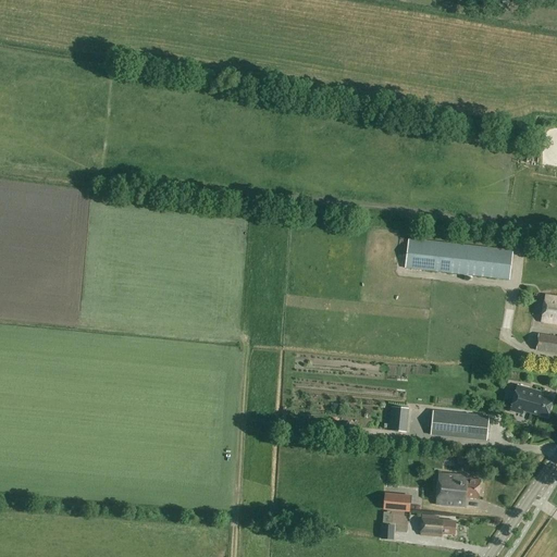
[(509,281),(512,251),(408,239),(405,269),(509,281)]
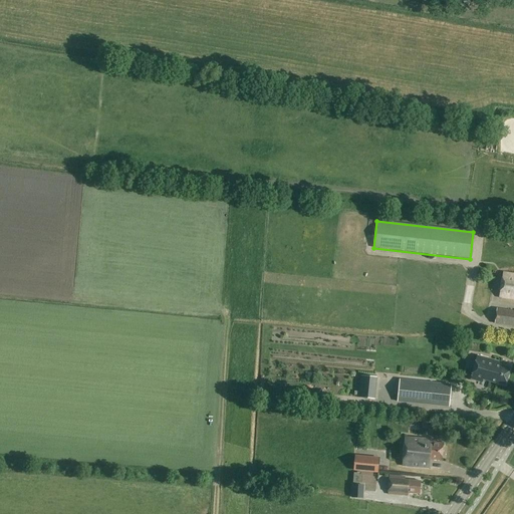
[(513,275),(503,274),(499,297),(513,298),(513,275)]
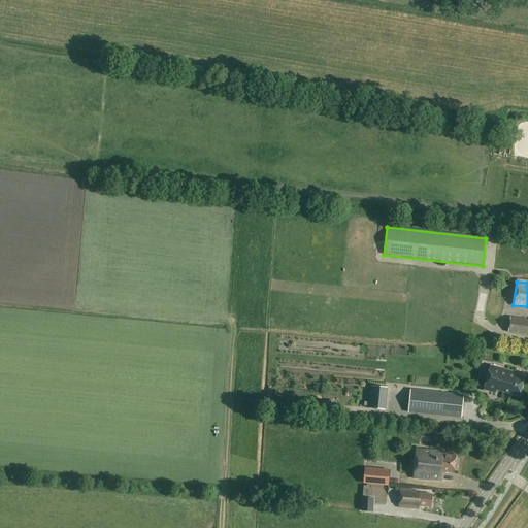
[(473,303),(472,316),(481,317),(482,304),(473,303)]
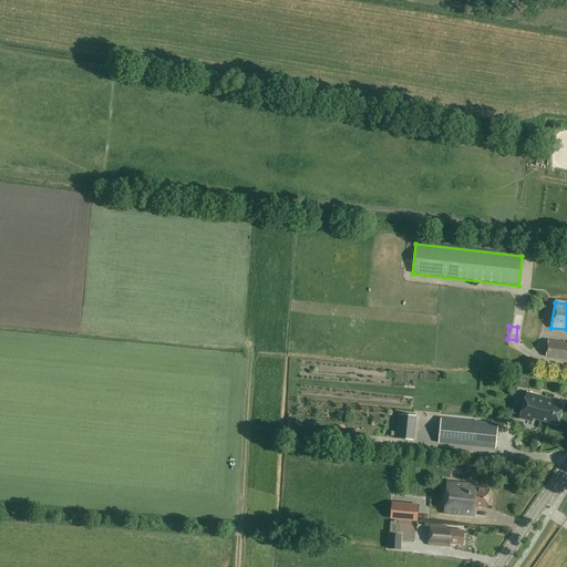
[(566,360),(566,343),(548,341),(546,357),(566,360)]
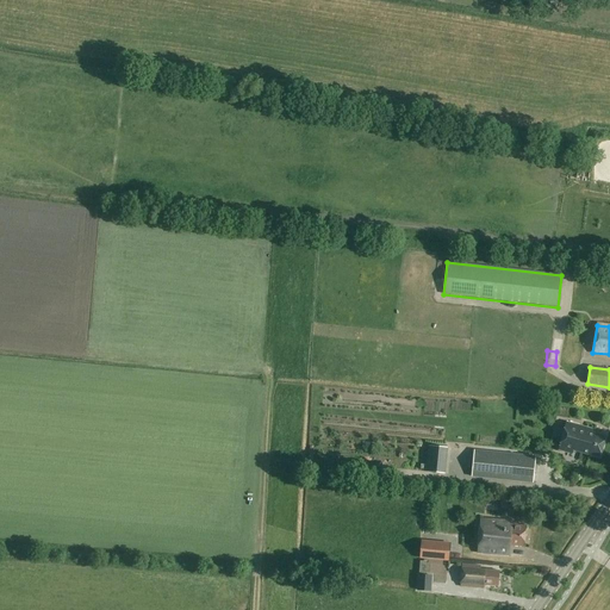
[(601,458),(605,439),(595,435),(596,433),(566,424),(559,450),(572,454),(573,450),(601,458)]
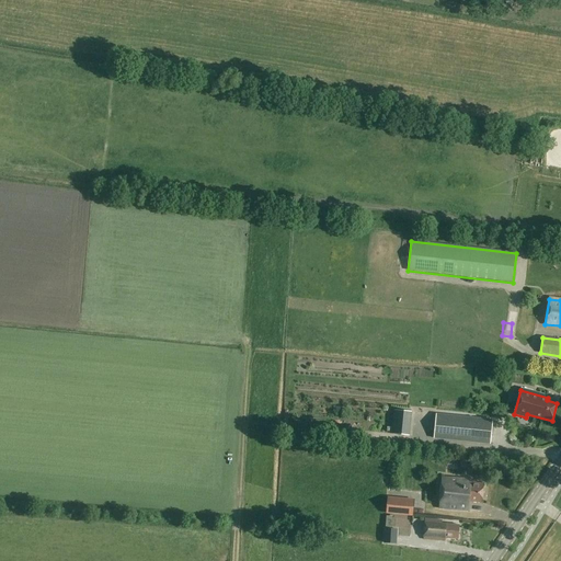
[(392,435),(410,436),(412,412),(395,410),(392,435)]
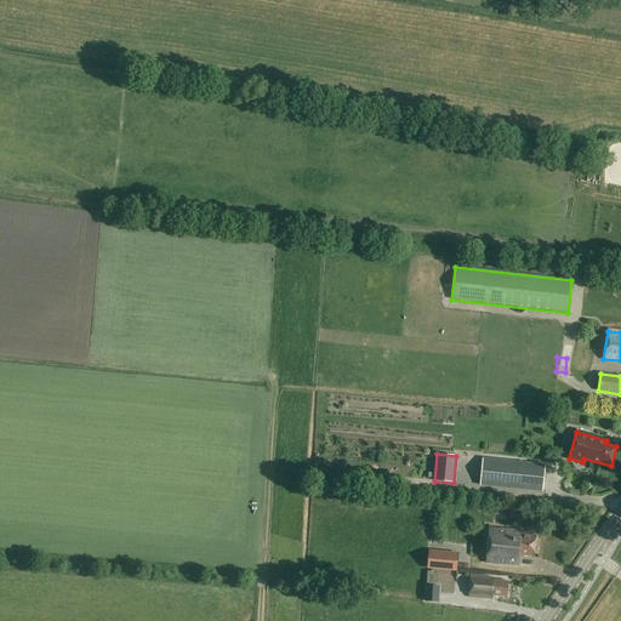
[(414,457),(414,488),(433,488),(433,457),(414,457)]
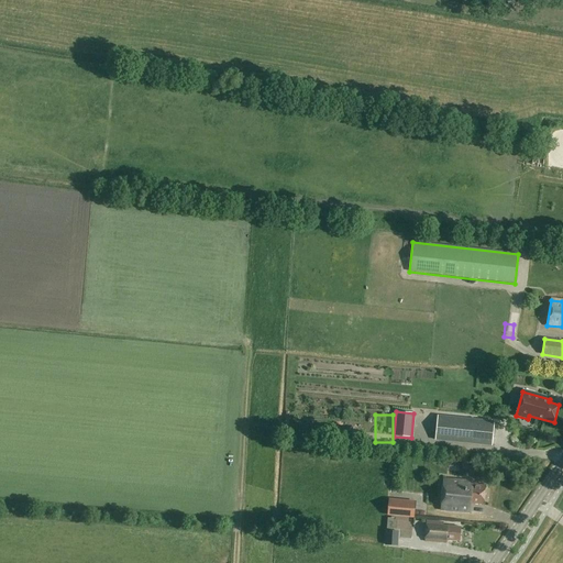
[(493,446),(495,421),(438,416),(435,441),(493,446)]
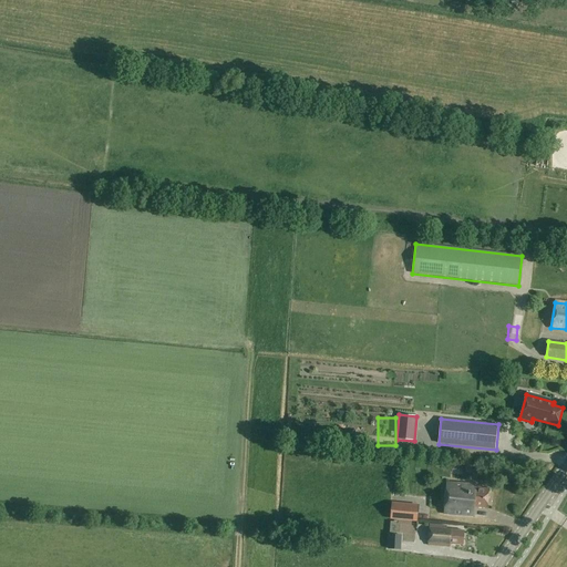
[(487,509),(490,490),(482,488),(482,486),(446,483),(444,514),(474,517),(474,508),(487,509)]
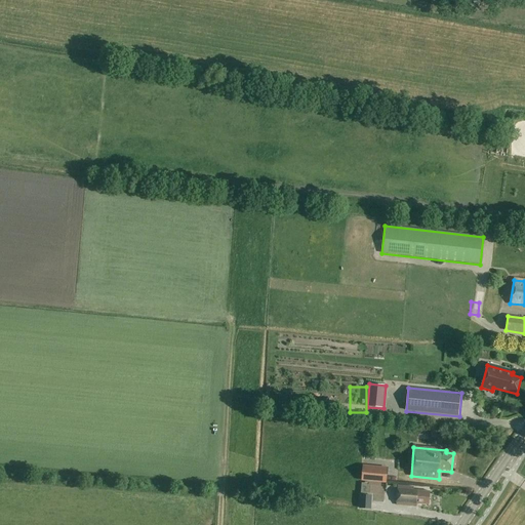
[(387,483),(389,468),(363,466),(361,481),(387,483)]
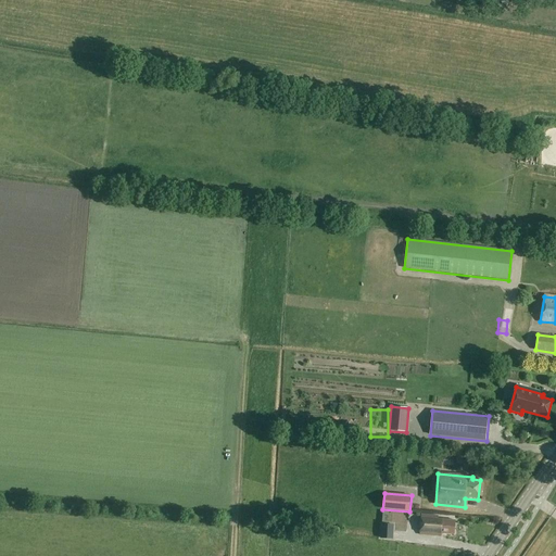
[(453,535),(454,521),(438,520),(438,517),(421,516),(419,535),(441,536),(441,534),(453,535)]
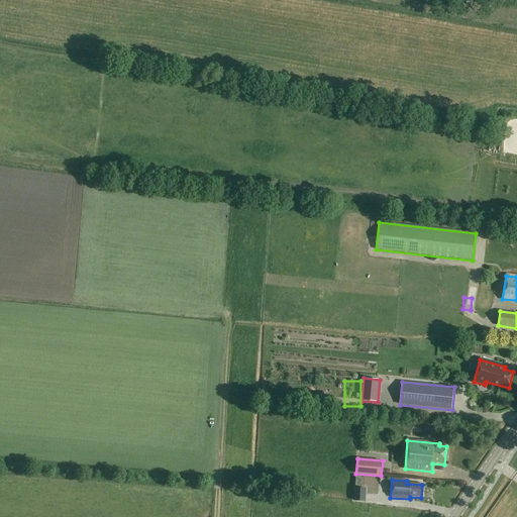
[(366,502),(367,488),(354,488),(353,501),(366,502)]
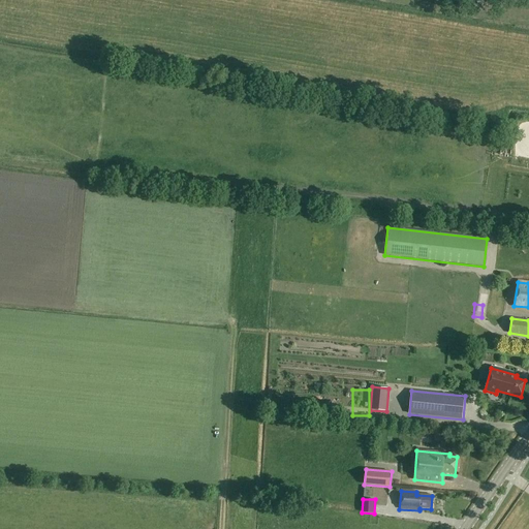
All buildings are outlined.
